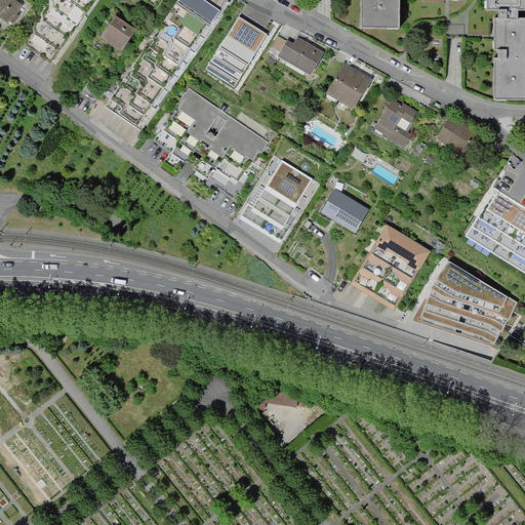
[(23,5),(14,0),(0,0),(0,17),(8,25),(10,22),(13,24),(19,15),(16,13),(23,5)]
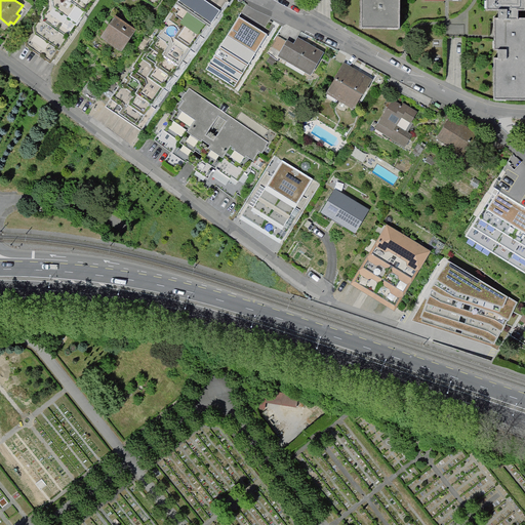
[(94,0),(47,0),(48,6),(33,28),(33,33),(25,43),(26,47),(50,64),(94,0)]
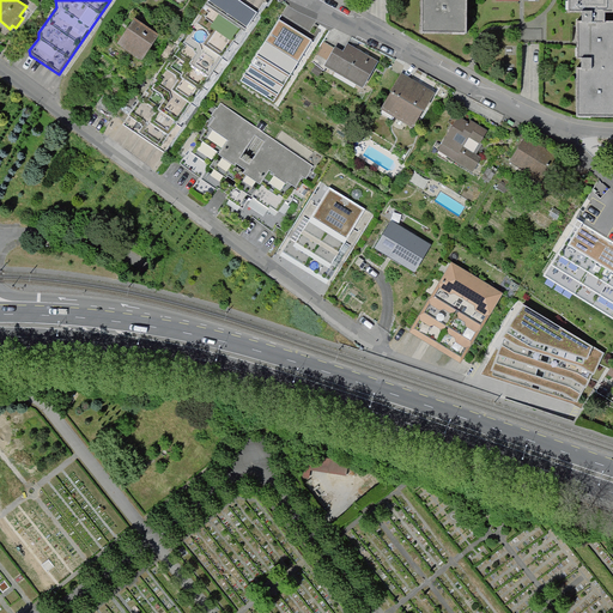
[(208,0),(123,123),(161,149),(242,30),(244,31),(258,12),(238,0),(208,0)]
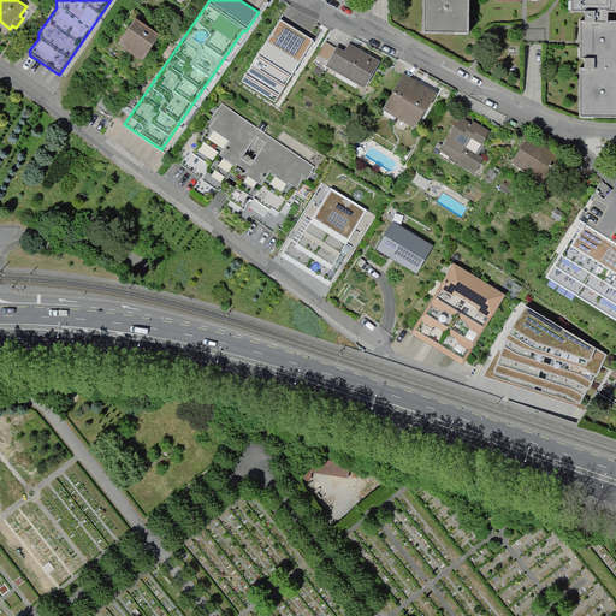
[(424,0),(424,31),(468,33),(468,0),(424,0)]
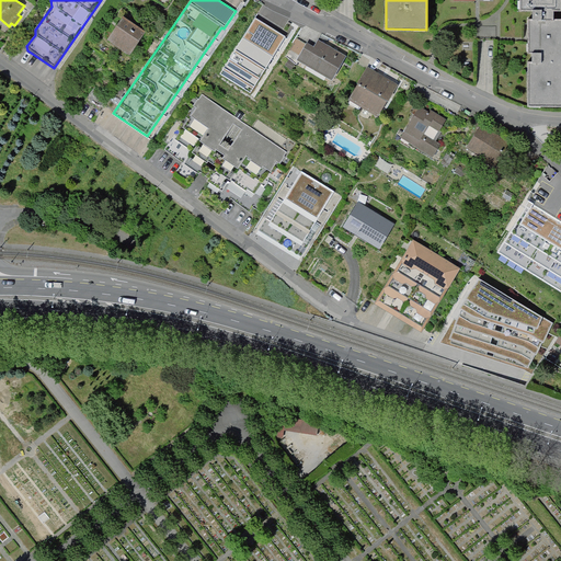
[(528,106),(560,106),(560,19),(554,20),(554,11),(560,10),(560,0),(519,0),(521,10),(534,10),(534,19),(528,19),(528,23),(528,39),(528,42),(528,52),(535,52),(535,64),(528,63),(528,106)]
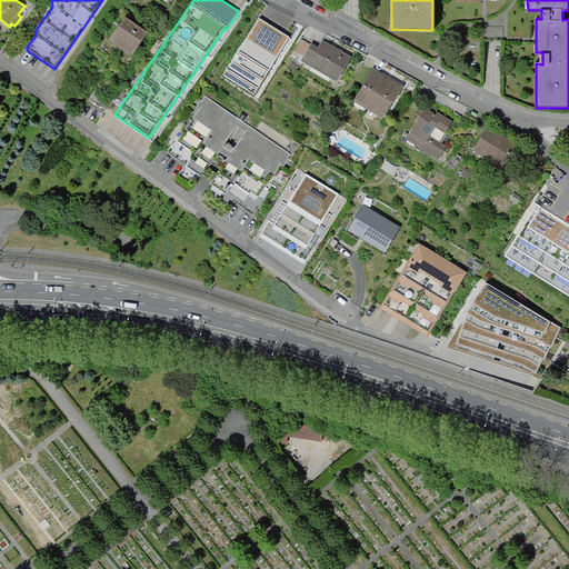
[(148,33),(125,19),(110,41),(132,57),(148,33)]
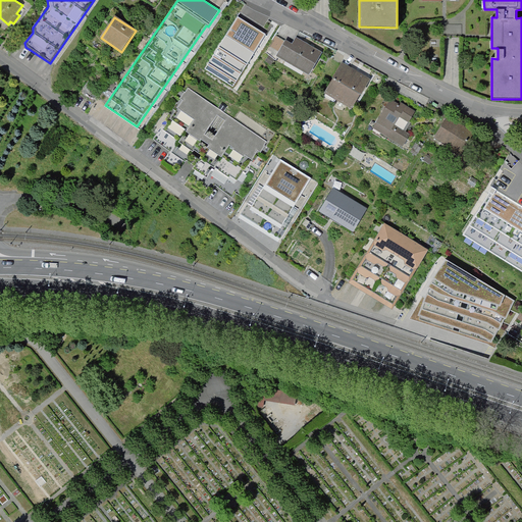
[(238,17),(205,69),(232,86),(265,35),(238,17)]
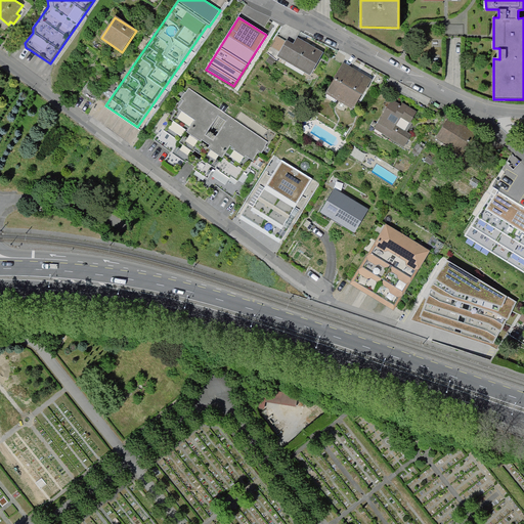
[(287,40),(277,56),(310,75),(323,52),(297,38),(294,44),(287,40)]
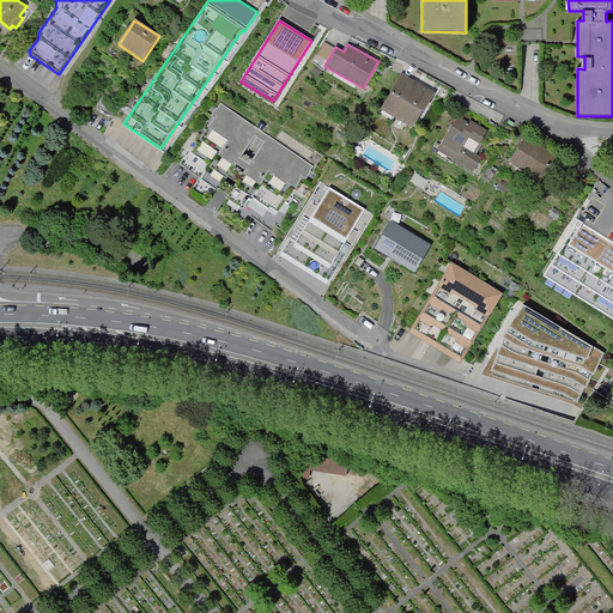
[(316,65),(311,71),(317,77),(323,71),(316,65)]
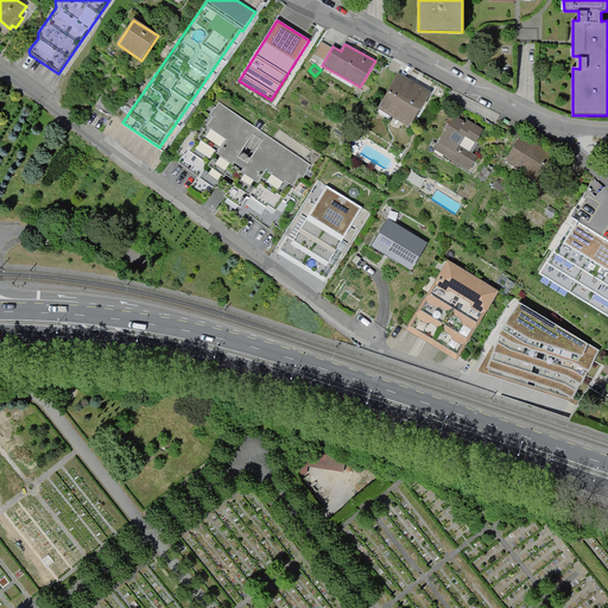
[(398,74),(378,107),(410,126),(430,93),(398,74)]
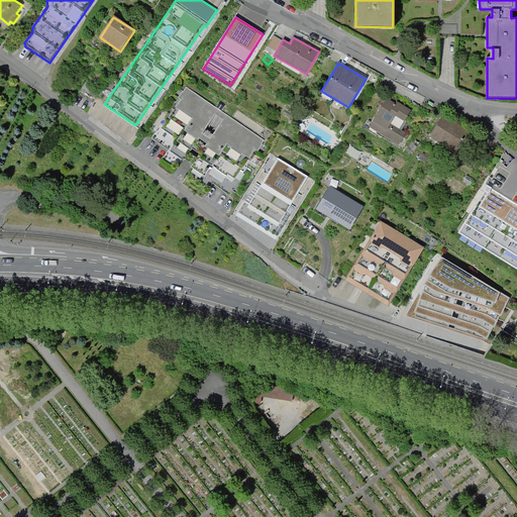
[(101,91),(86,82),(79,94),(94,103),(101,91)]
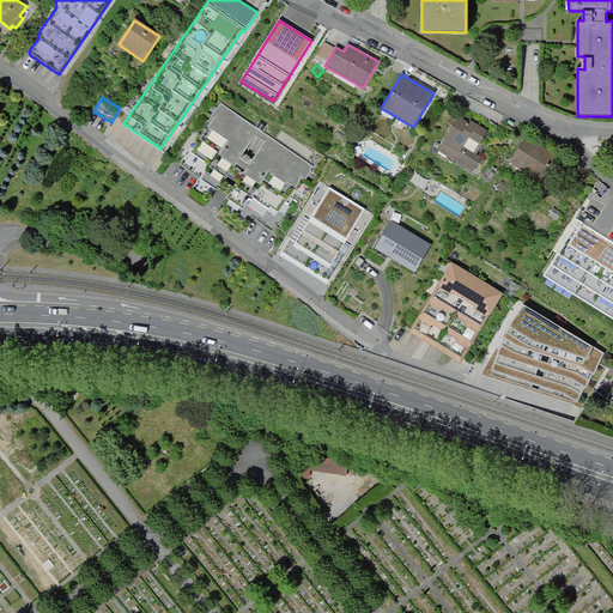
[(310,171),(217,104),(173,164),(266,232),(310,171)]
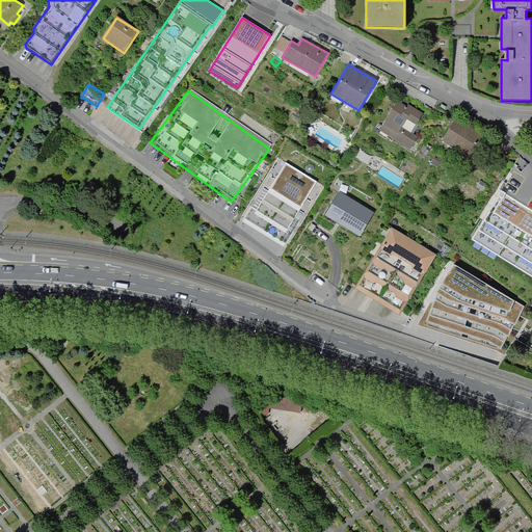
[(398,101),(380,130),(410,149),(418,137),(411,133),(423,113),(408,104),(407,107),(398,101)]
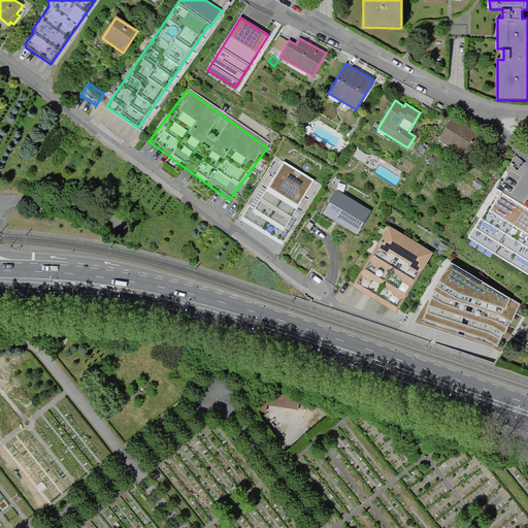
[(452,118),(439,138),(466,156),(480,135),(452,118)]
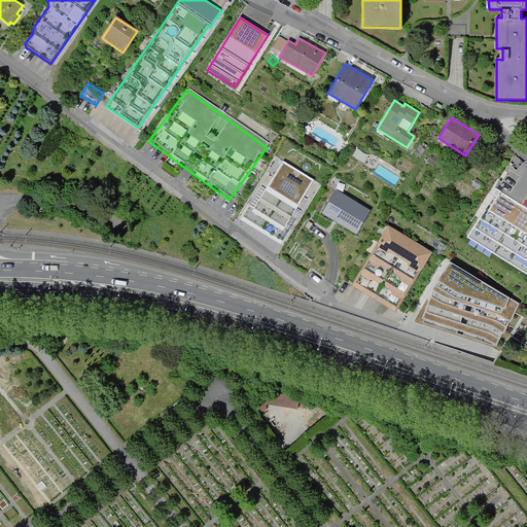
[(438,160),(431,155),(427,162),(434,166),(438,160)]
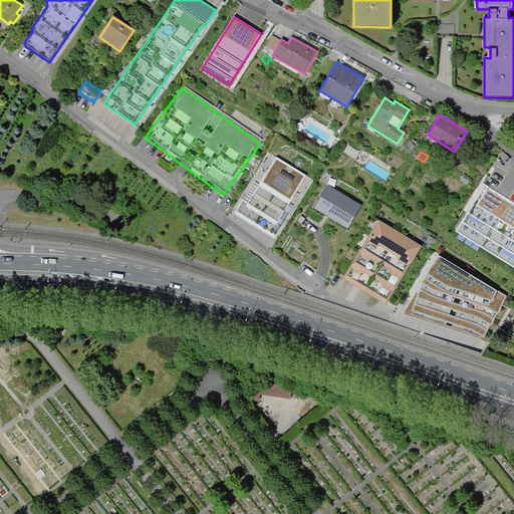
[(310,178),(272,154),(235,214),(274,237),(310,178)]
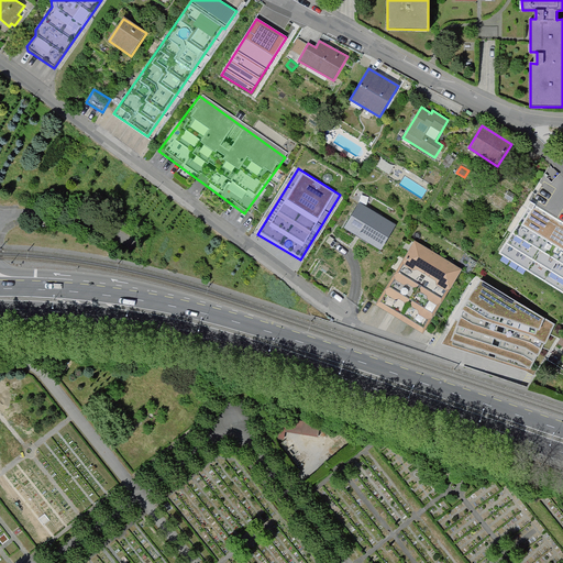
[(516,195),(508,190),(504,197),(511,201),(516,195)]
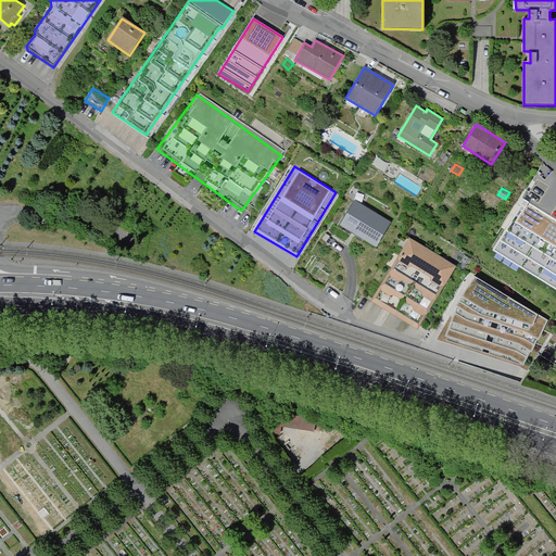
[(392,222),(355,199),(340,225),(377,247),(392,222)]
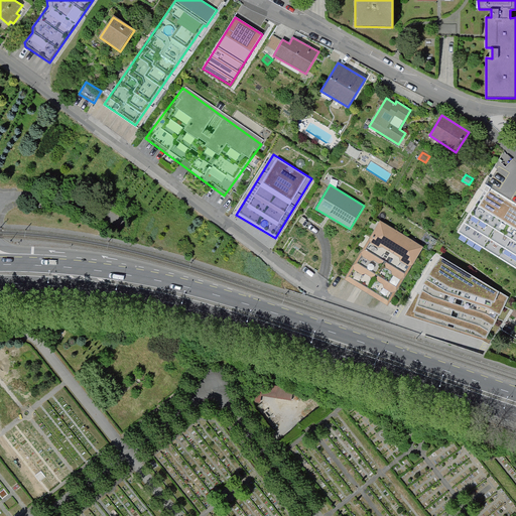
[(515,267),(515,203),(504,196),(487,185),(458,232),(515,267)]
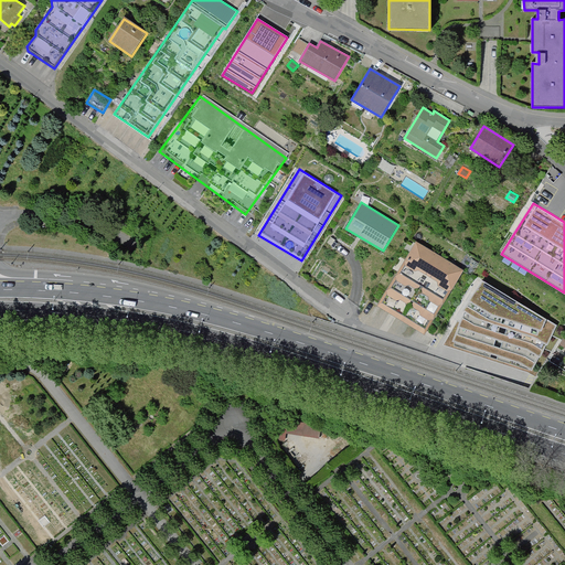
[(417,238),(379,301),(424,330),(464,267),(417,238)]
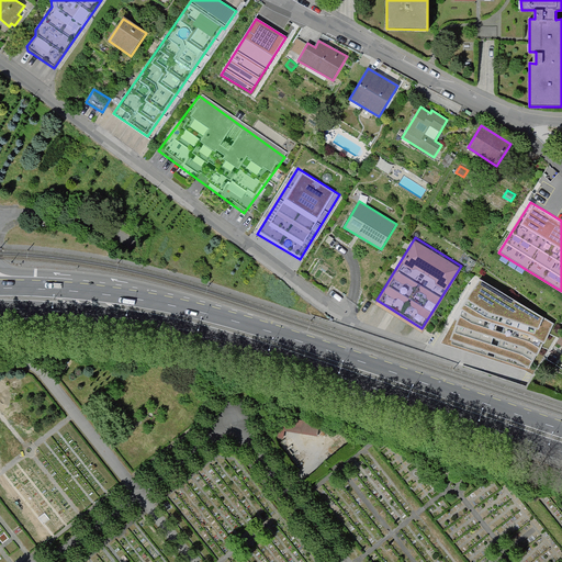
[(481,279),(441,343),(527,371),(555,323),(481,279)]
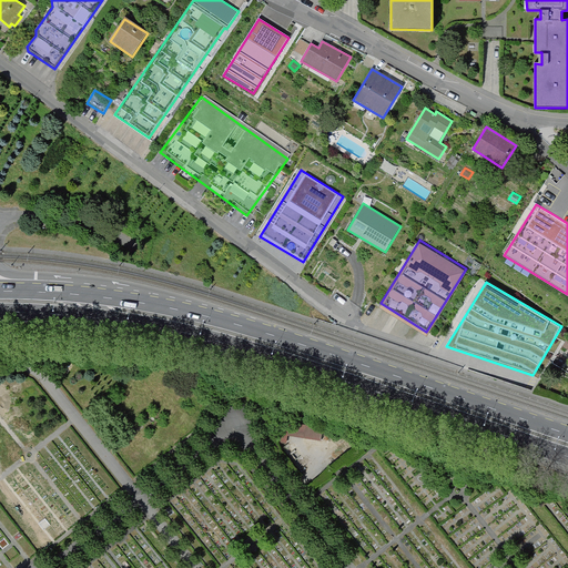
[(288,435),(321,439),(323,427),(280,422),(277,443),(287,444),(288,435)]
